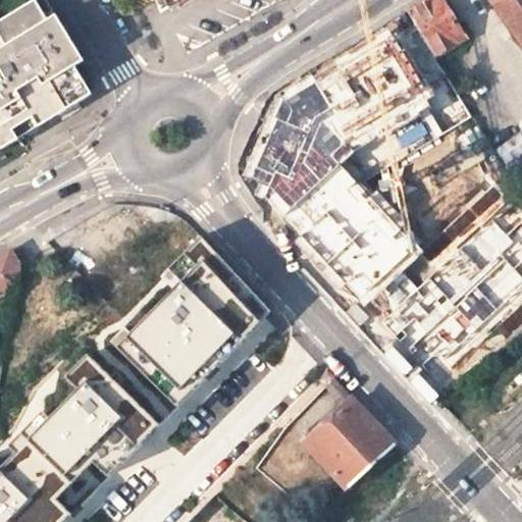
[(47,20),(35,0),(34,0),(0,20),(0,38),(5,46),(0,49),(0,149),(88,96),(70,69),(84,61),(56,15),(47,20)]
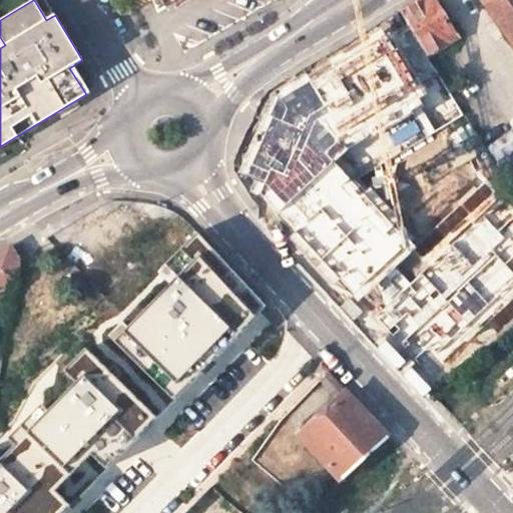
[(459,37),(447,17),(439,22),(425,0),(418,0),(402,10),(429,55),(459,37)]
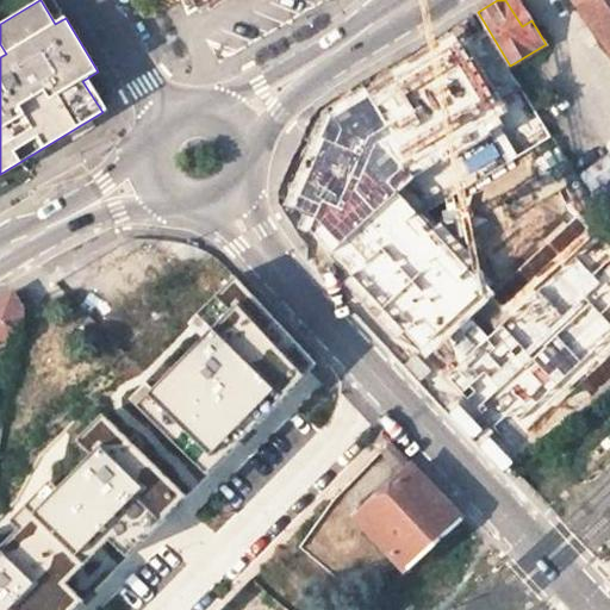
[(505,0),(522,26),(531,20),(517,0),(505,0)]
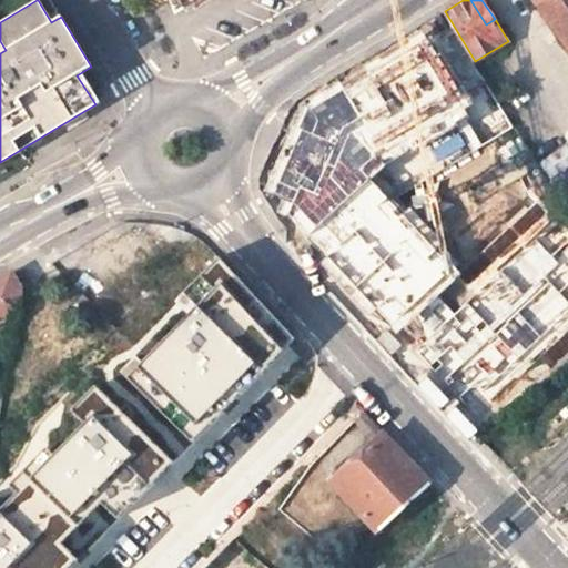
[(567,0),(533,0),(567,49),(567,0)]
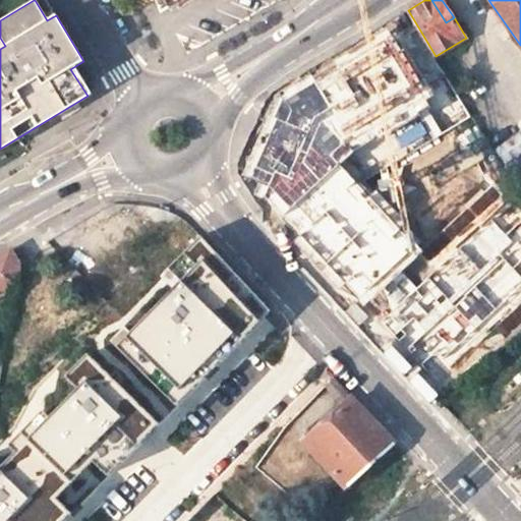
[(441,64),(436,56),(408,10),(381,26),(377,29),(410,83),(441,64)]
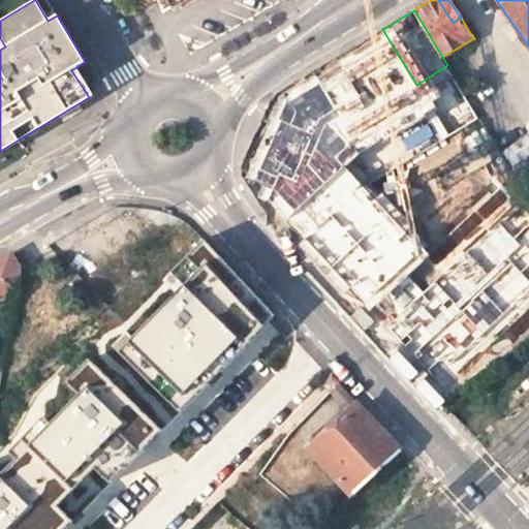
[(289,148),(293,137),(303,115),(272,102),(258,134),(248,161),(250,162),(245,175),(274,186),(289,148)]
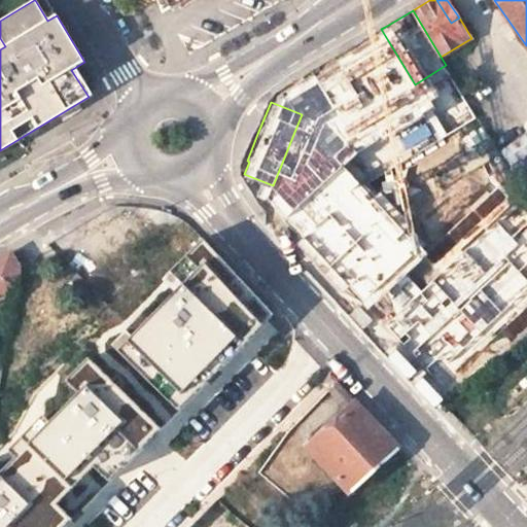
[(397,144),(416,152),(425,147),(408,118),(397,144)]
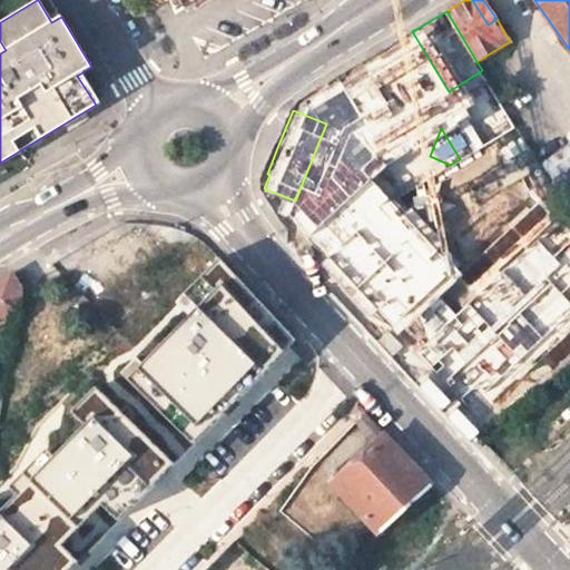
[(317,161),(322,150),(316,148),(312,159),(317,161)]
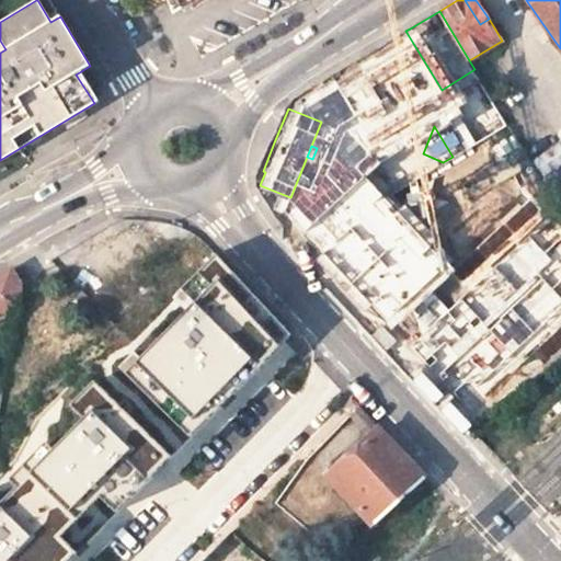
[(487,254),(449,214),(410,250),(447,292),(487,254)]
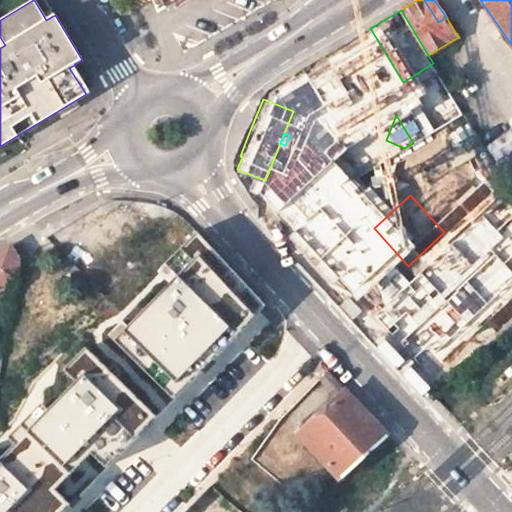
[(511,197),(492,209),(511,242),(511,197)]
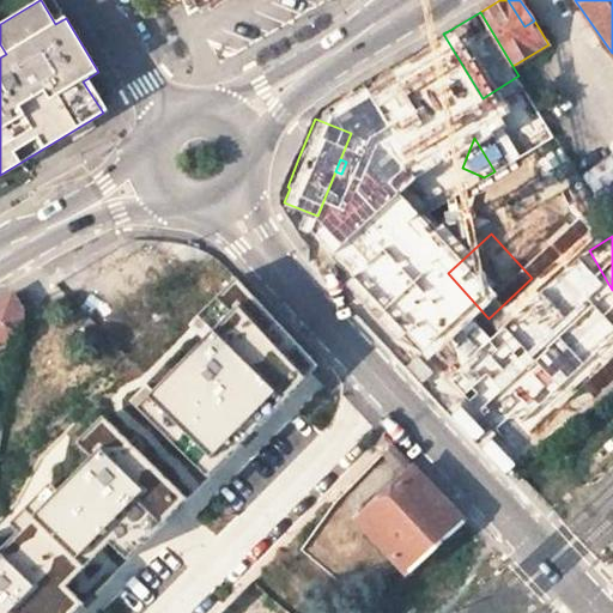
[(110,333),(128,322),(146,311),(183,290),(175,275),(156,243),(110,269),(65,296),(92,343),(110,333)]
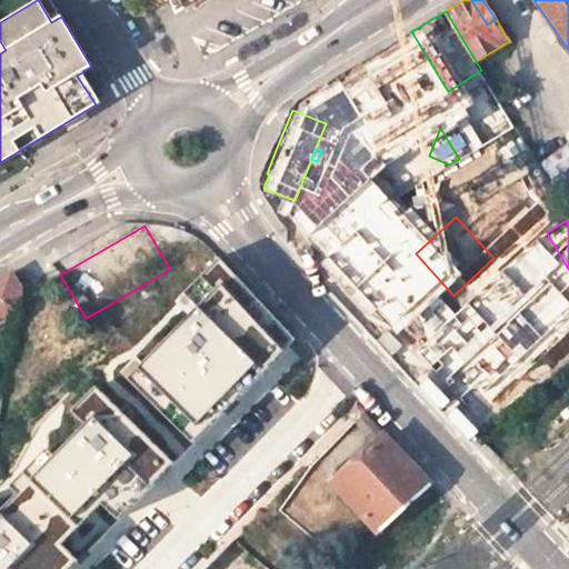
[(170,269),(136,289),(150,311),(192,288),(170,251),(162,256),(170,269)]
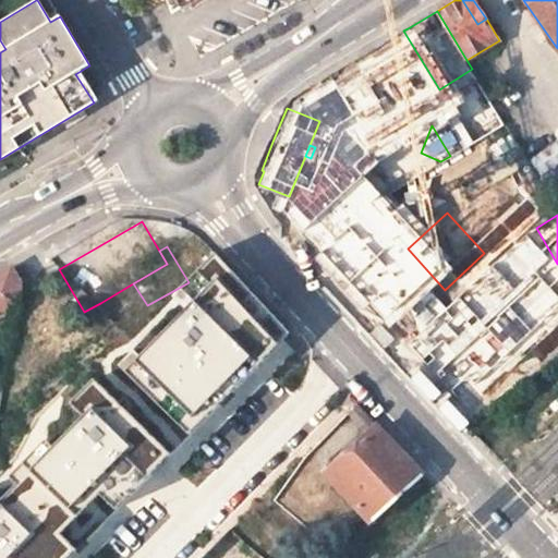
[(304,339),(225,263),(123,366),(204,444),(304,339)]
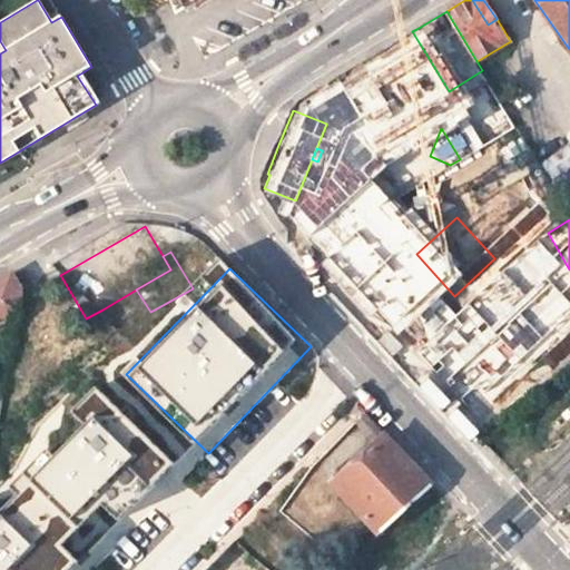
[(0,278),(0,320),(18,310),(20,298),(21,290),(11,273),(0,278)]
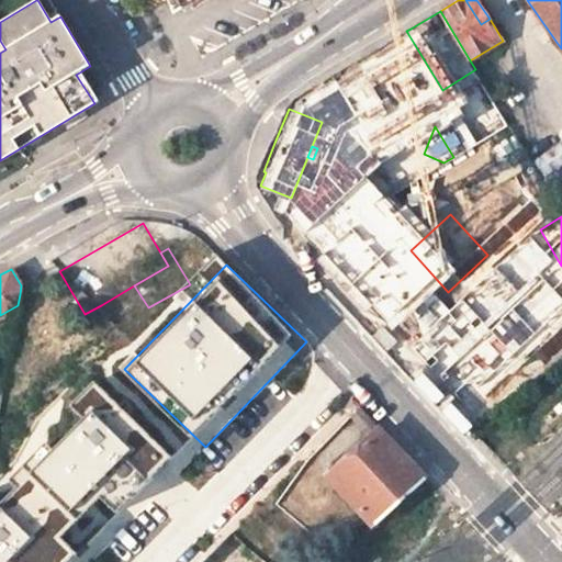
[(105,313),(122,303),(117,295),(101,305),(105,313)]
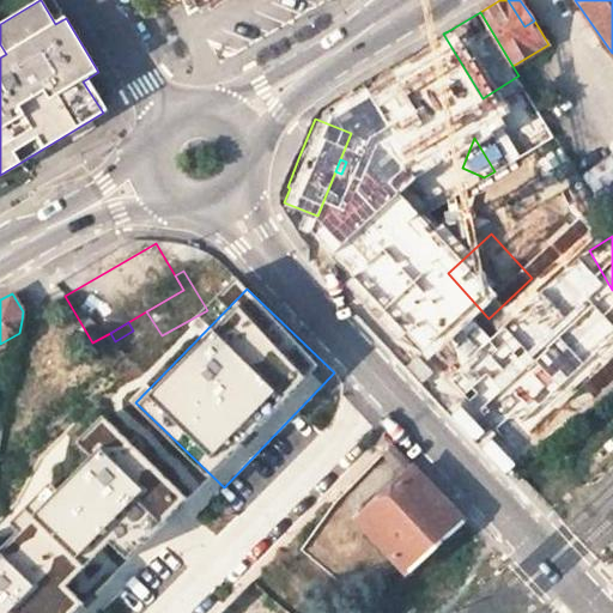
[(0,364),(16,356),(19,333),(0,344),(0,364)]
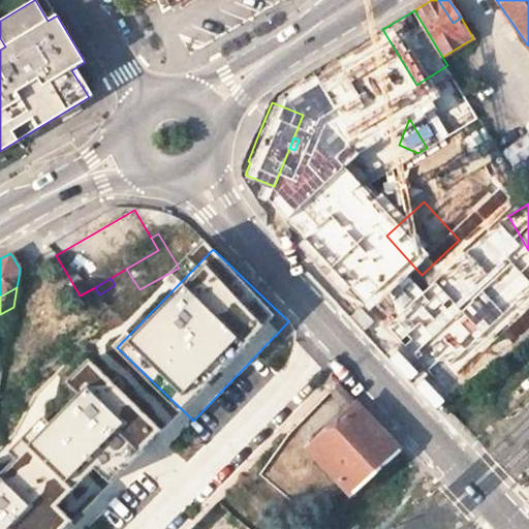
[(455,332),(422,296),(393,323),(426,360),(455,332)]
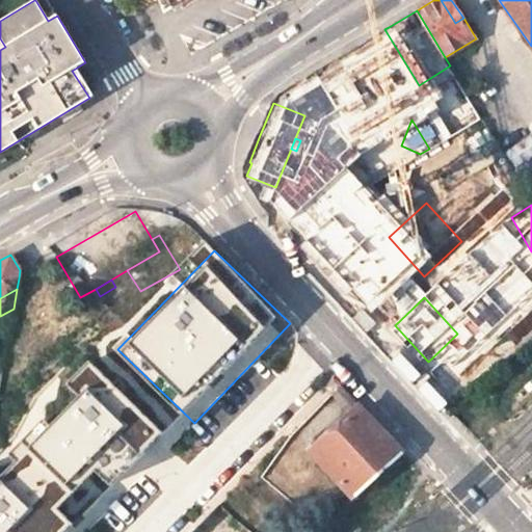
[(62,531),(161,434),(94,368),(7,455),(18,464),(0,481),(0,531),(62,531)]
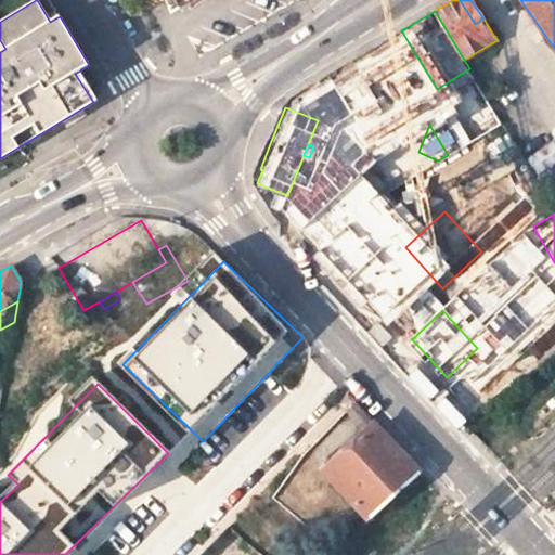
[(344,409),(365,433),(374,424),(352,400),(344,409)]
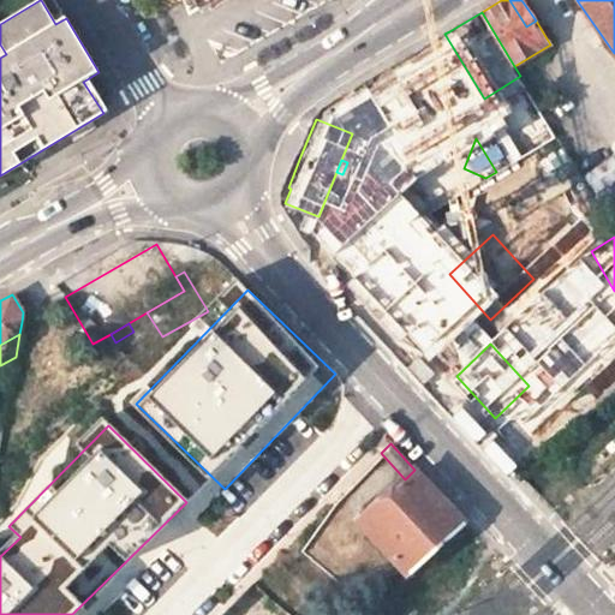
[(465,523),(415,470),(405,479),(356,525),(405,577),(465,523)]
